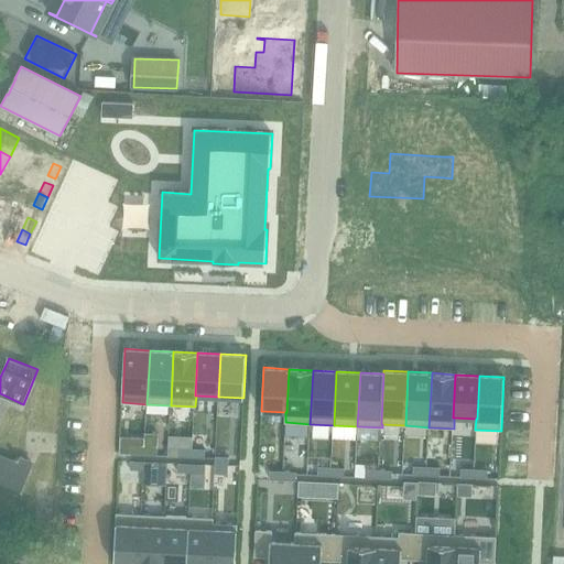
[(131,445),(131,454),(144,455),(144,446),(131,445)]
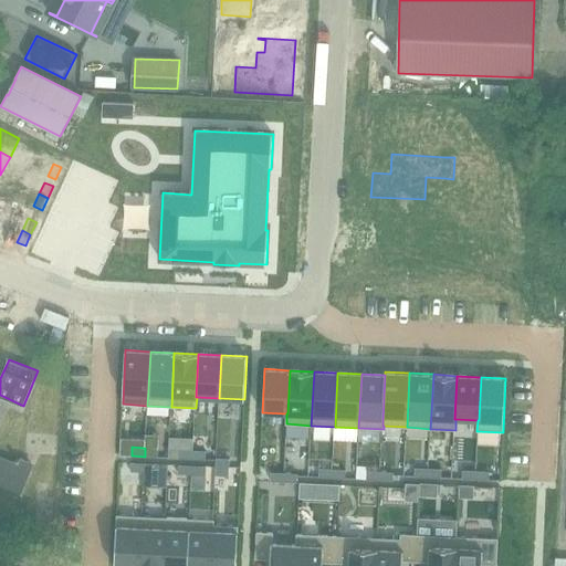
[(145,448),(145,457),(158,458),(158,448),(145,448)]
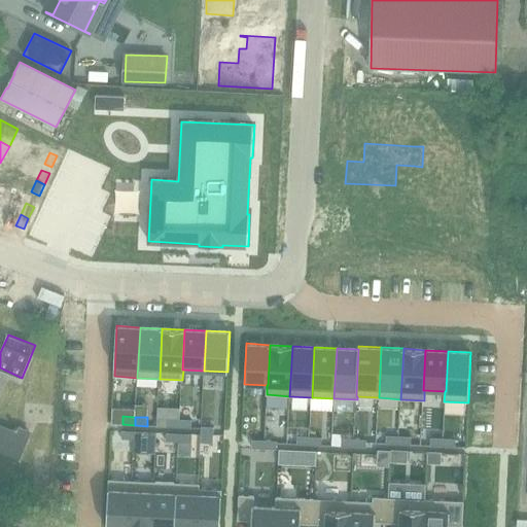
[(167,418),(167,426),(179,427),(179,419),(167,418)]
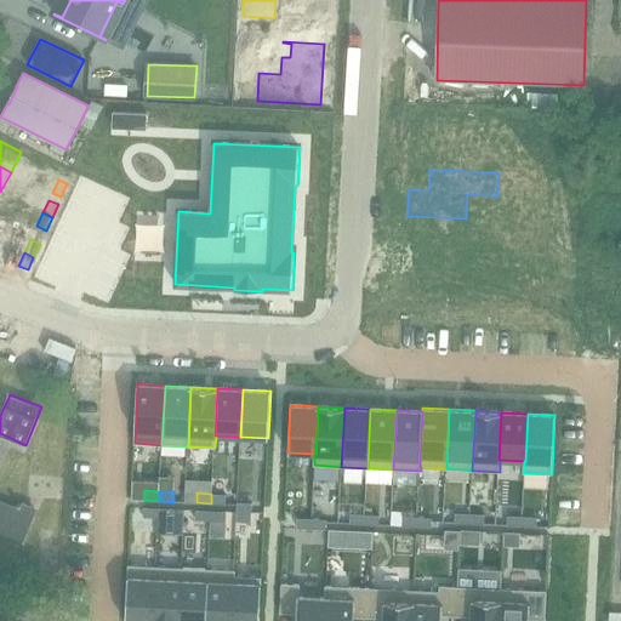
[(211,494),(211,503),(226,505),(226,495),(211,494)]
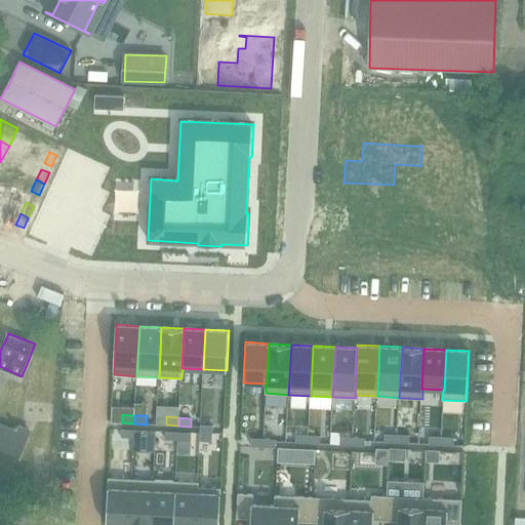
[(0,448),(18,456),(30,431),(15,425),(13,430),(0,425),(0,448)]
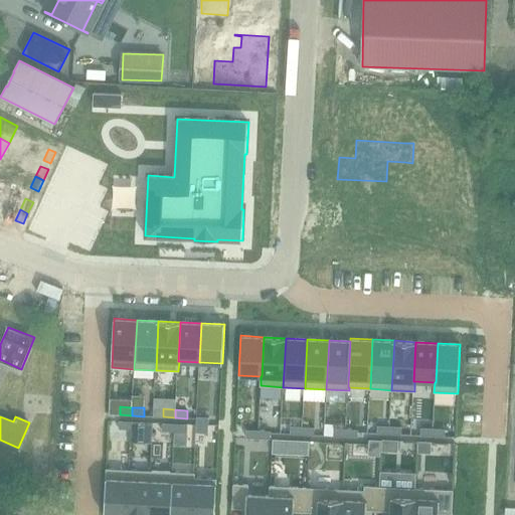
[(197,416),(196,424),(208,425),(209,417),(197,416)]
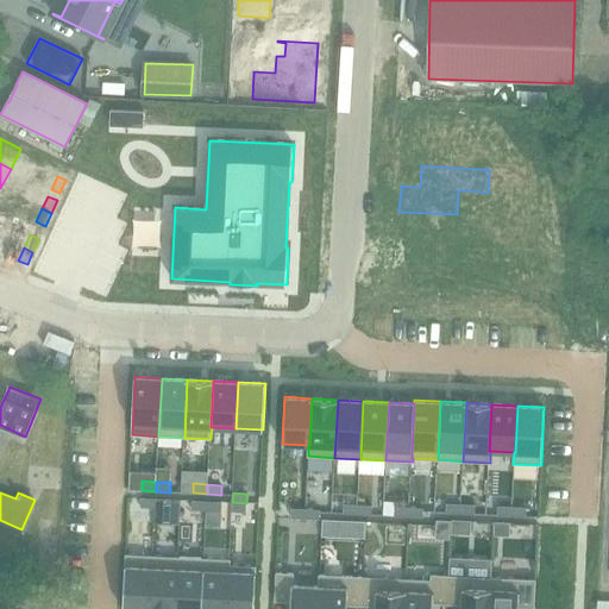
[(142,497),(140,507),(155,508),(156,498),(142,497)]
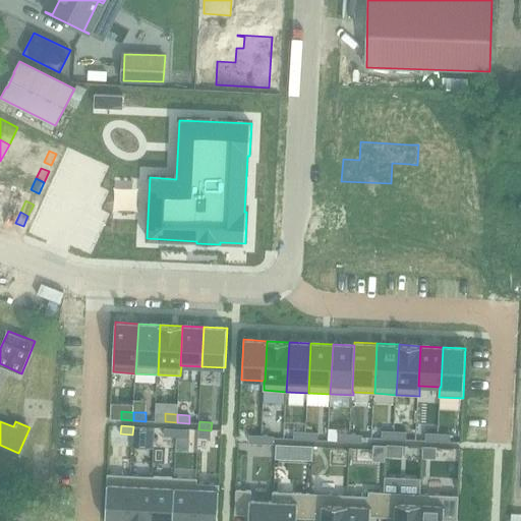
[(133,426),(132,435),(145,435),(146,427),(133,426)]
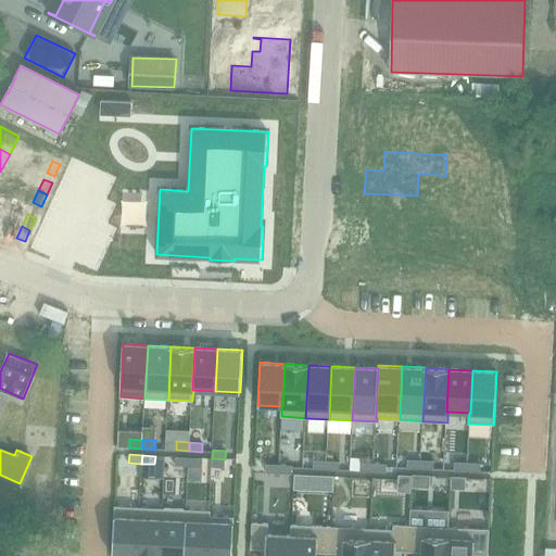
[(176,456),(175,465),(188,466),(189,457),(176,456)]
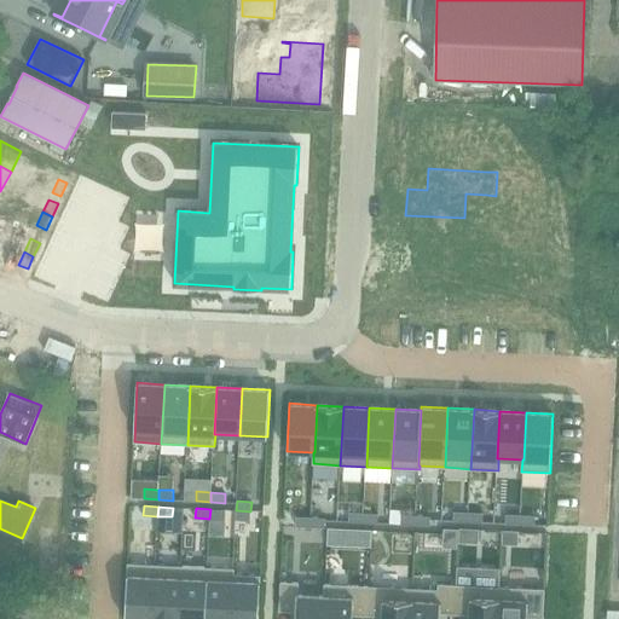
[(210,509),(209,519),(224,520),(225,510),(210,509)]
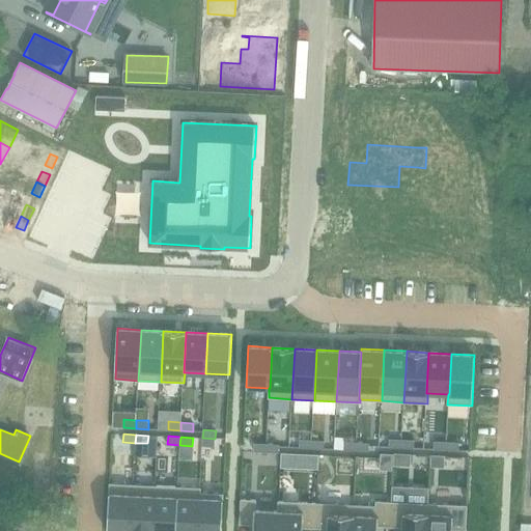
[(202,438),(202,446),(215,446),(215,439),(202,438)]
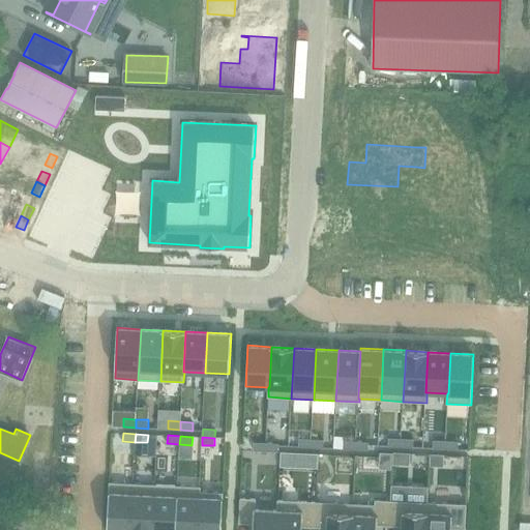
[(299,438),(299,446),(311,447),(312,439),(299,438)]
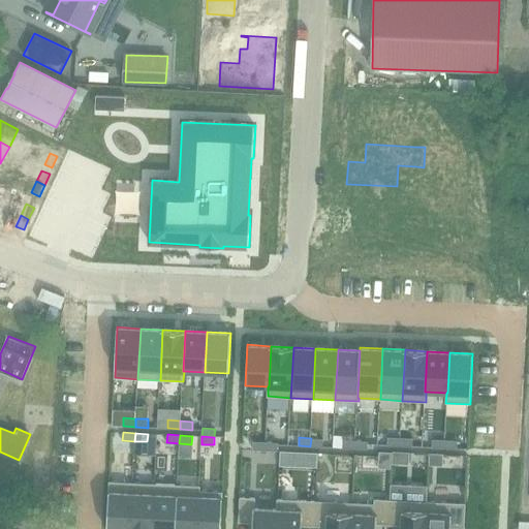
[(387,437),(387,445),(400,445),(400,437),(387,437)]
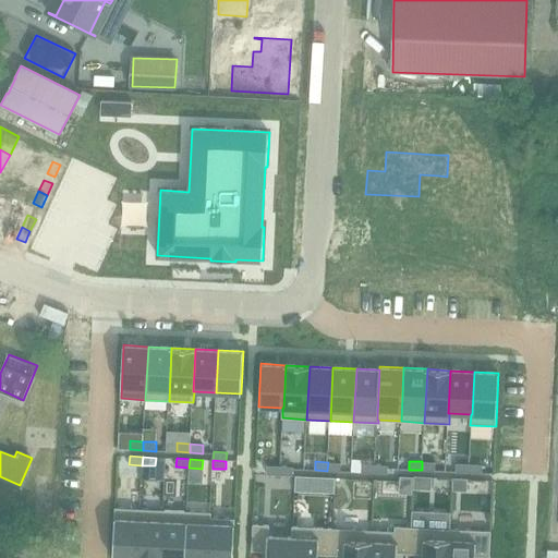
[(422,461),(422,470),(435,471),(435,462),(422,461)]
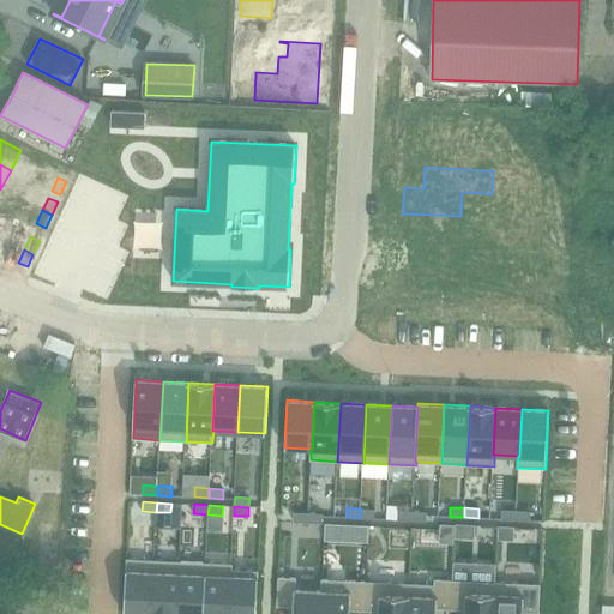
[(361,509),(360,518),(374,519),(375,510),(361,509)]
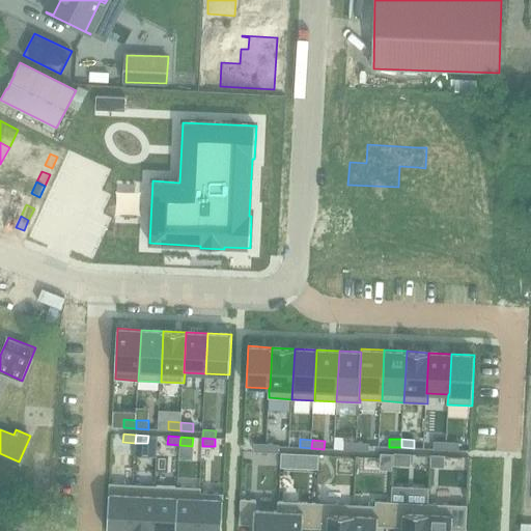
[(435,441),(434,449),(446,449),(447,442),(435,441)]
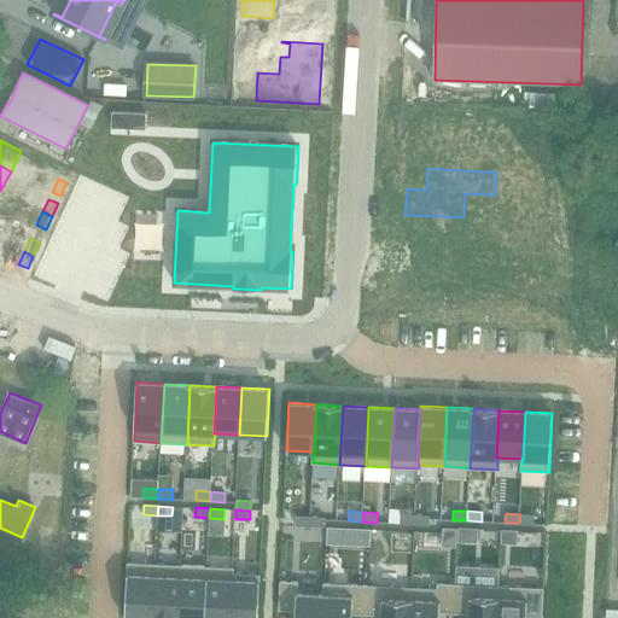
[(401,514),(401,524),(415,524),(415,514),(401,514)]
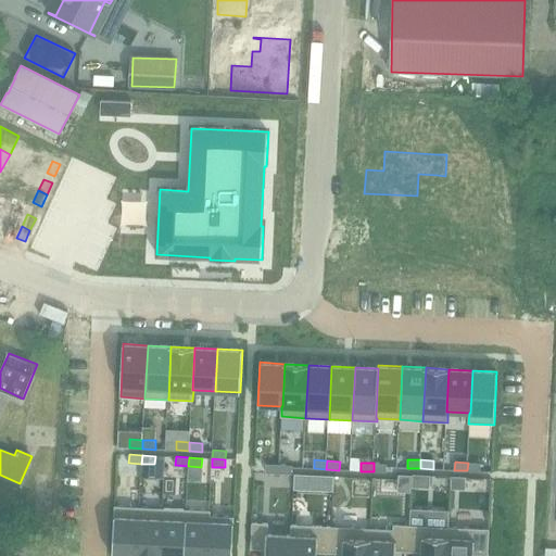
[(374,463),(374,471),(387,472),(387,467),(387,464),(374,463)]
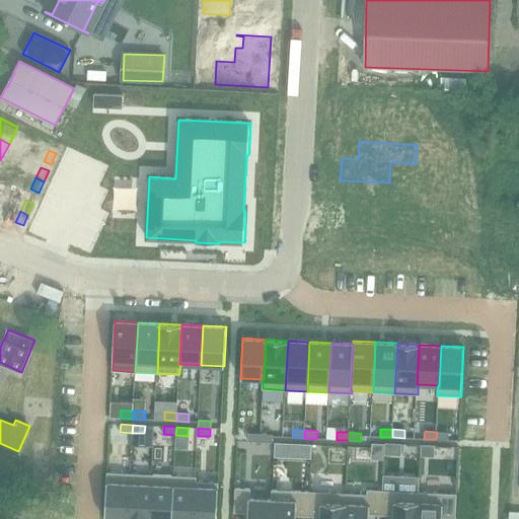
[(437,432),(436,439),(448,440),(449,432),(437,432)]
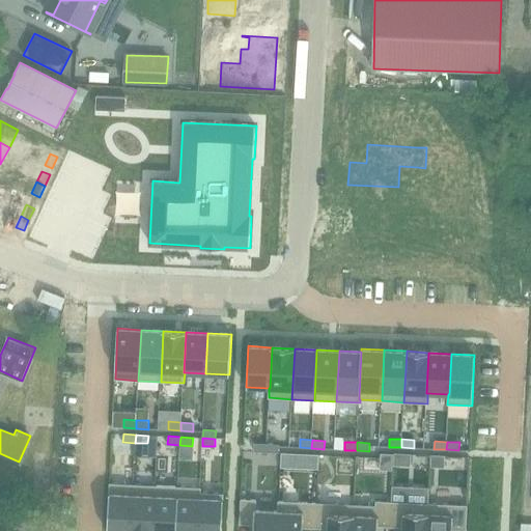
[(254,443),(254,451),(267,452),(267,444),(254,443)]
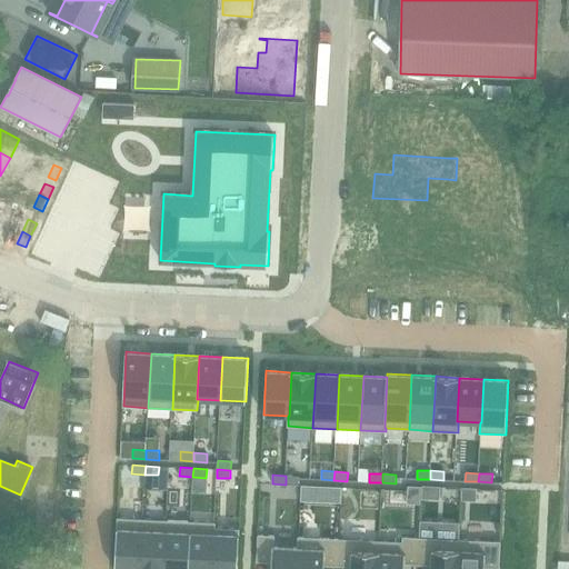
[(286,476),(286,485),(299,485),(299,476),(286,476)]
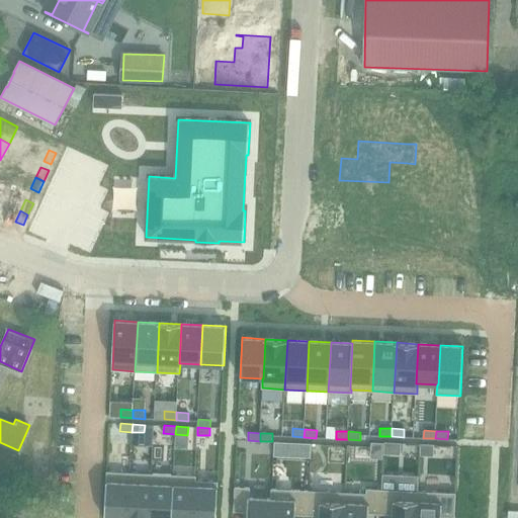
[(107,471),(104,517),(126,517),(130,472),(107,471)]
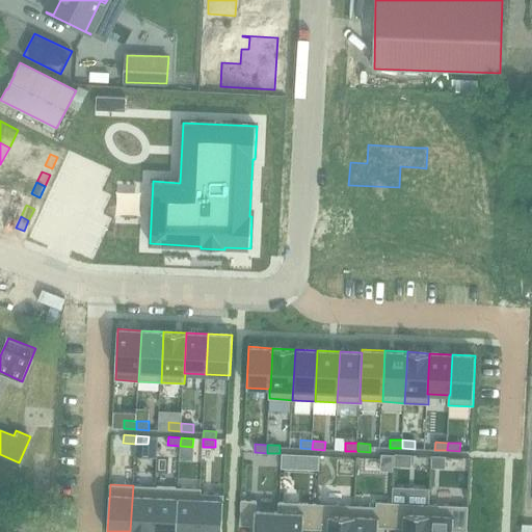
[(133,485),(130,531),(153,531),(156,486),(133,485)]
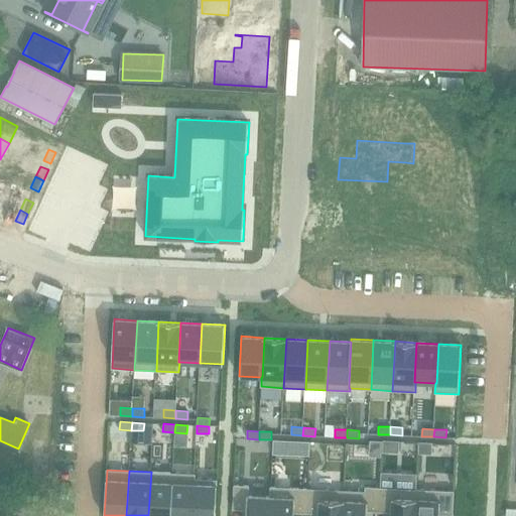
[(151,472),(148,515),(170,515),(172,473),(151,472)]
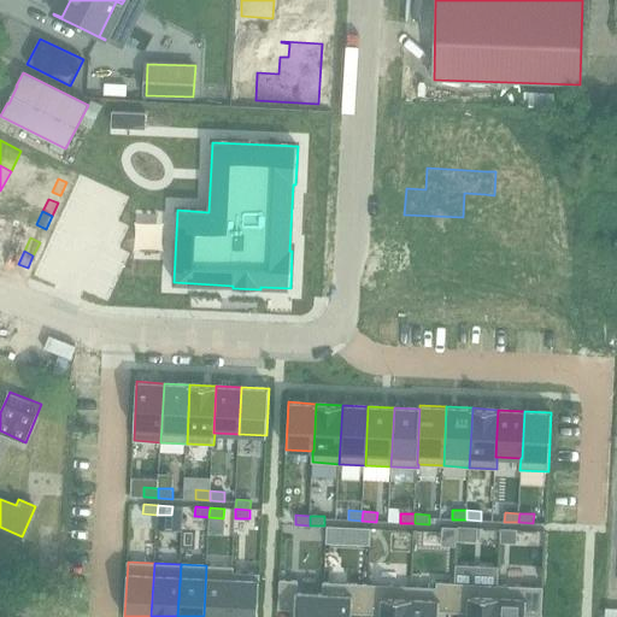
[(206,565),(204,616),(229,616),(233,573),(234,573),(234,566),(206,565)]
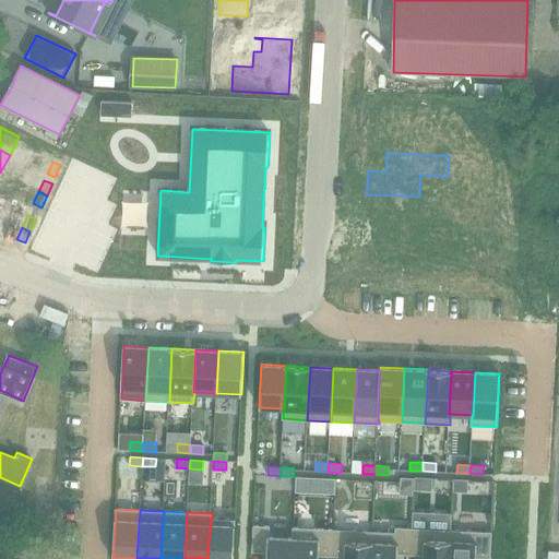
[(211,519),(207,558),(233,558),(235,520),(212,519),(211,519)]
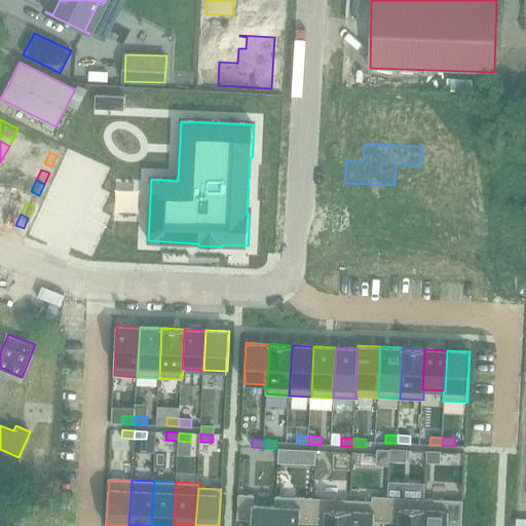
[(238,494),(237,519),(251,520),(250,525),(274,525),(276,496),(275,496),(275,506),(253,504),(254,495),(238,494)]
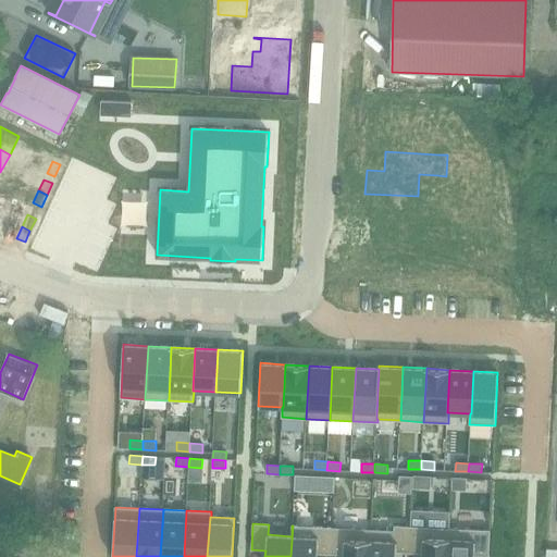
[(293,525),(291,556),(317,556),(318,553),(331,554),(332,528),(293,525)]
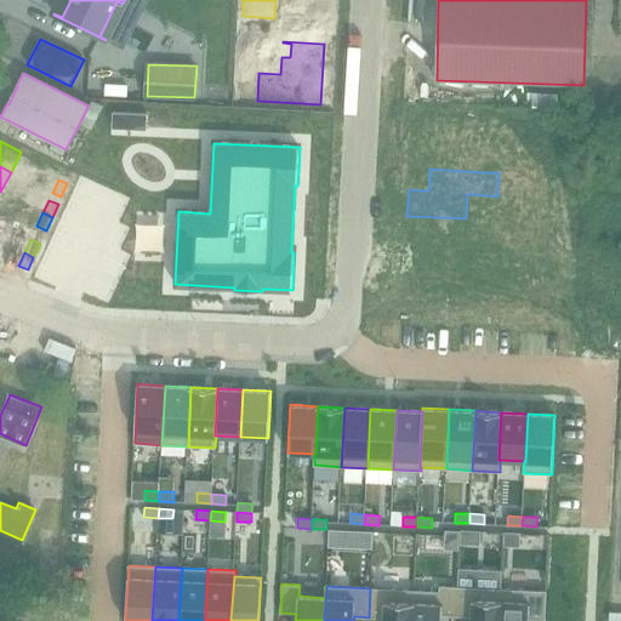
[(414,591),(411,620),(440,620),(442,615),(456,615),(457,586),(439,586),(439,592),(414,591)]
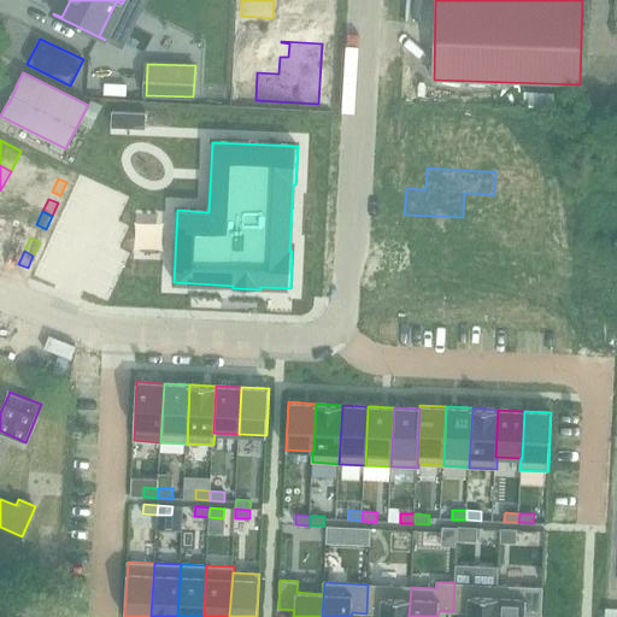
[(454,582),(453,611),(468,612),(468,616),(495,616),(498,585),(454,582)]
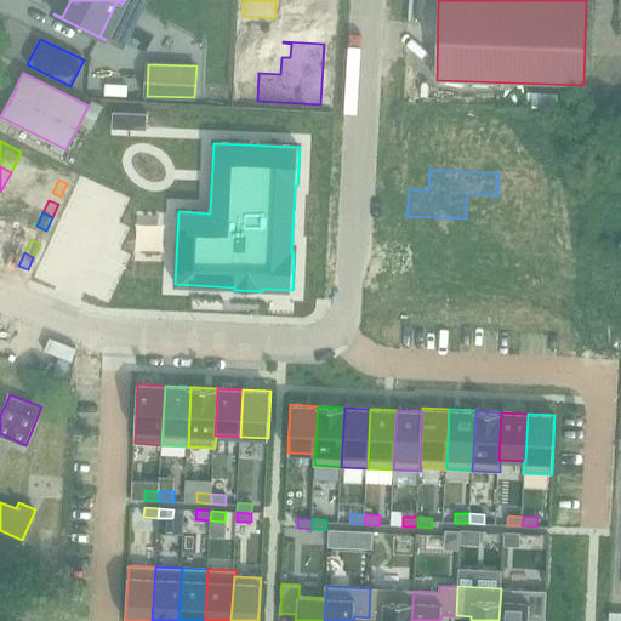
[(370,588),(369,617),(383,617),(383,620),(411,620),(414,591),(370,588)]
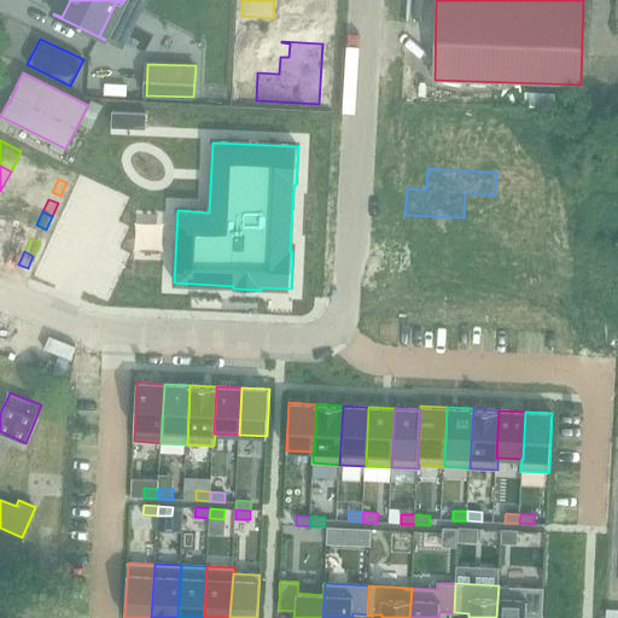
[(499,586),(496,617),(525,617),(526,616),(542,617),(543,588),(499,586)]
